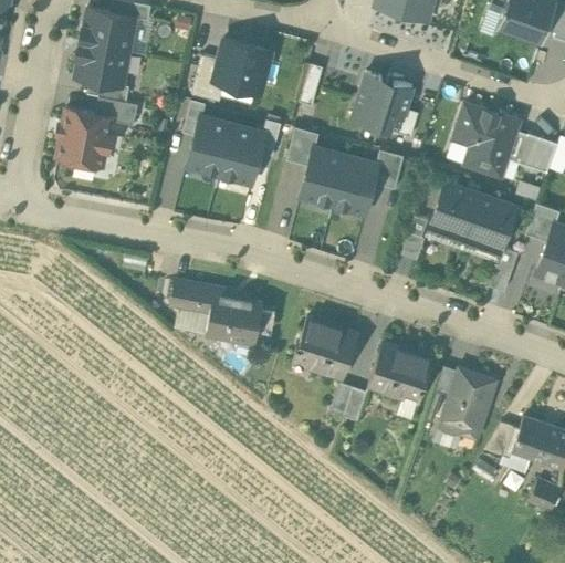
[(152,7),(119,0),(112,0),(110,12),(136,18),(136,19),(149,21),(152,7)]
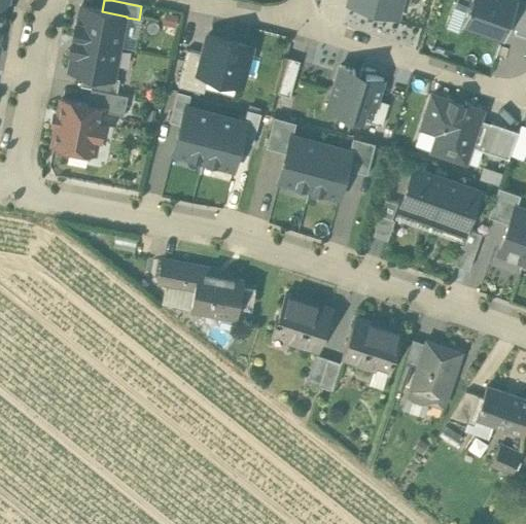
[(350,0),(349,7),(393,20),(397,0),(350,0)]
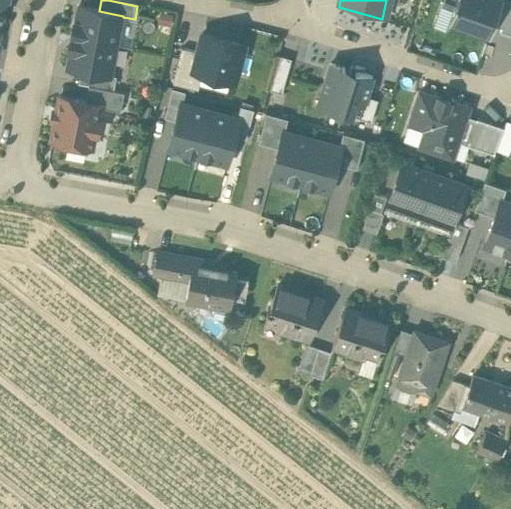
[(441,0),(436,26),(449,29),(454,3),(441,0)]
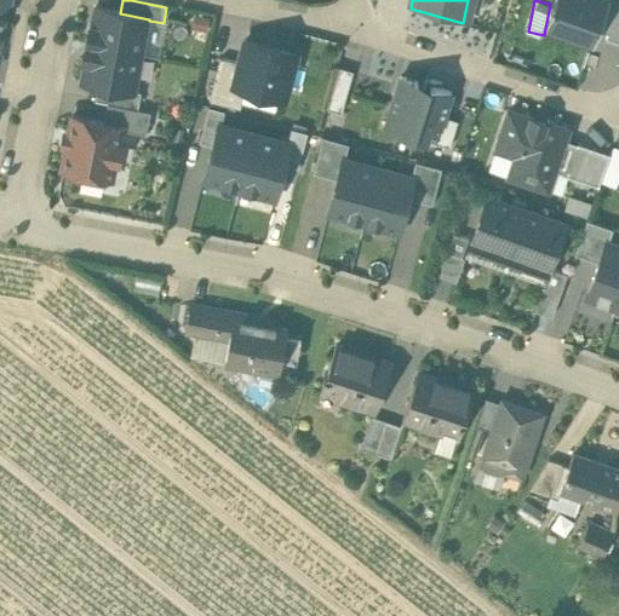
[(611,0),(555,0),(548,26),(548,32),(594,49),(611,0)]
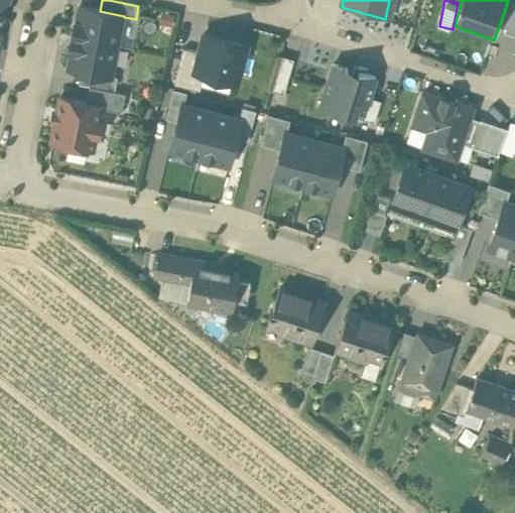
[(100,11),(81,7),(78,24),(76,23),(73,38),(118,47),(124,17),(124,16),(100,11)]
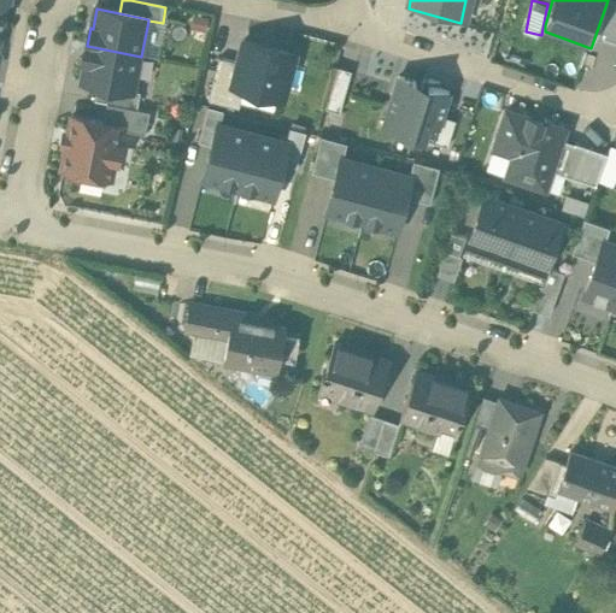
[(240,66),(234,88),(246,90),(285,101),(297,57),(245,45),(240,66)]
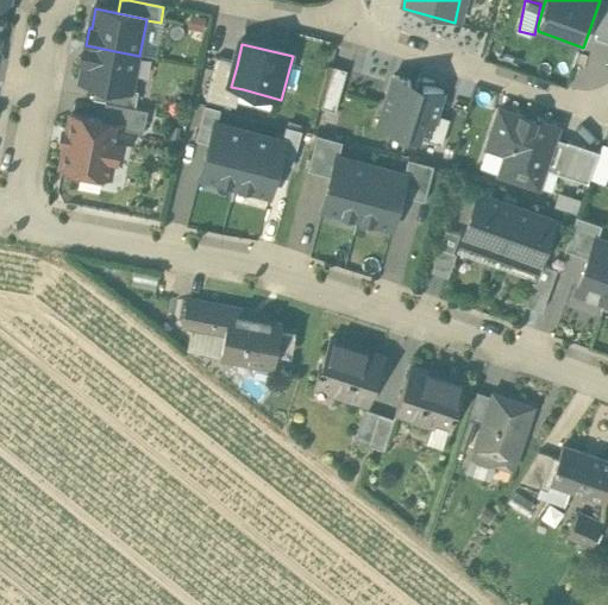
[(139,56),(86,45),(82,63),(85,64),(81,83),(98,87),(132,93),(133,93),(139,56)]
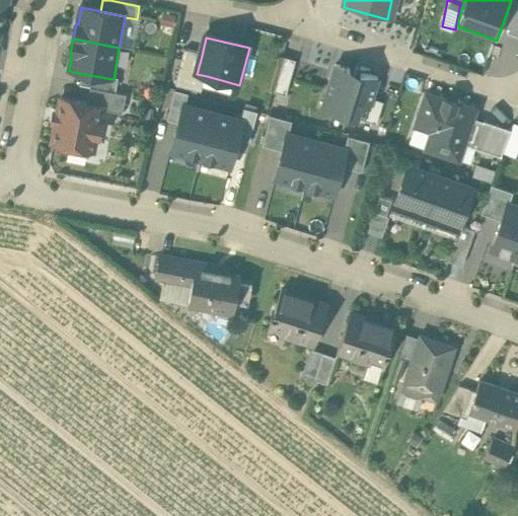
[(202,92),(207,76),(197,74),(202,56),(186,52),(176,87),(202,92)]
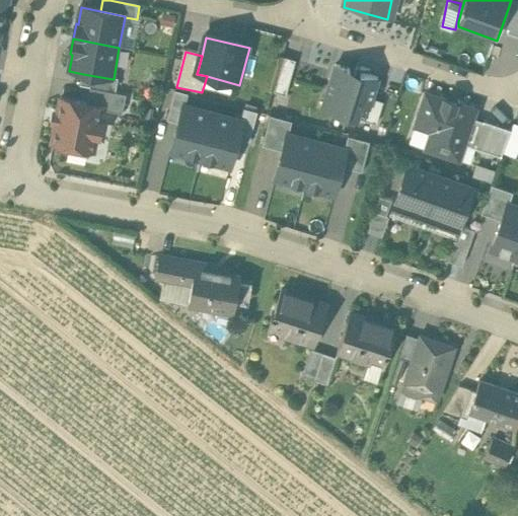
[(352,71),(337,66),(322,109),(348,117),(365,123),(372,100),(373,100),(379,80),(361,74),(360,77),(351,74),(352,71)]
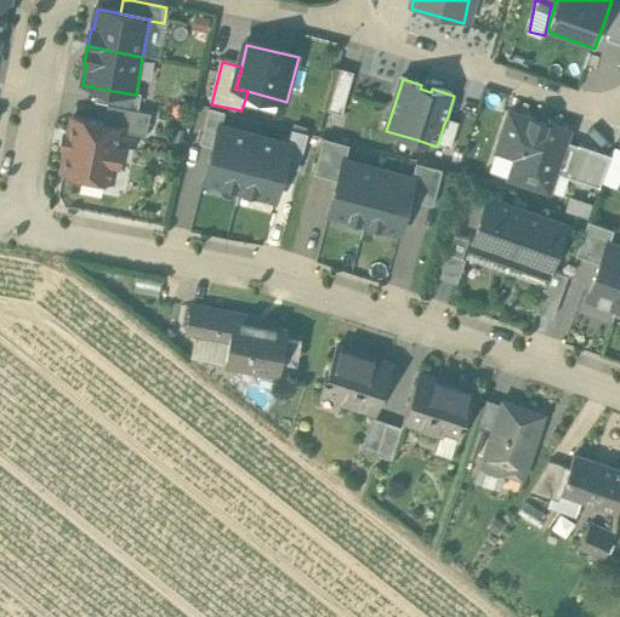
[(135,95),(100,89),(96,103),(109,106),(140,112),(142,96),(136,95),(135,95)]
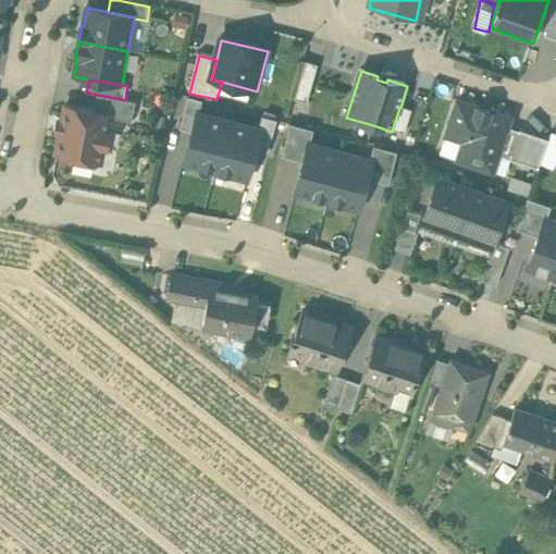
[(125,100),(98,95),(95,112),(110,115),(110,119),(132,123),(136,103),(125,100)]
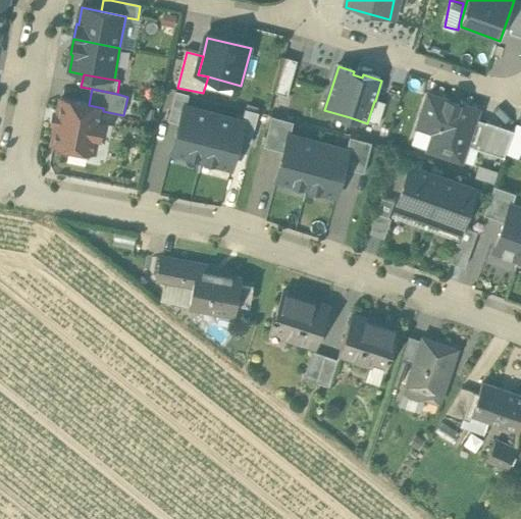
[(185,107),(187,107),(191,96),(175,91),(166,122),(180,125),(185,107)]
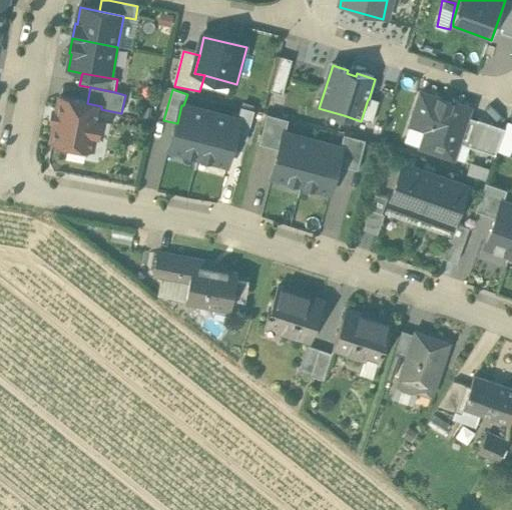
[(454,159),(459,145),(467,121),(471,109),(422,94),(412,125),(424,130),(427,135),(422,148),(454,159)]
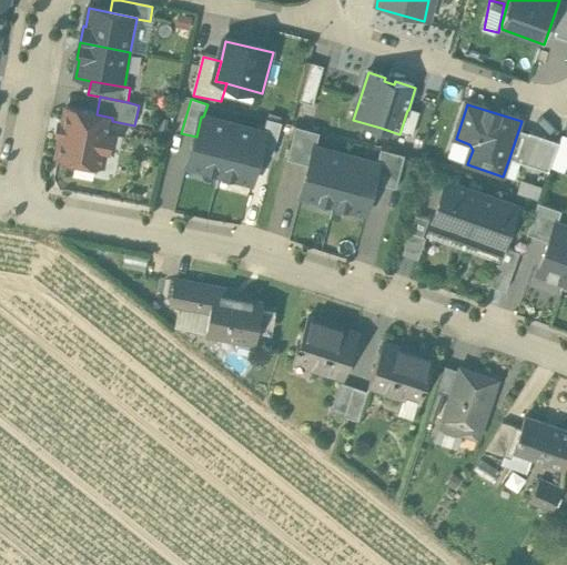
[(97,114),(68,109),(58,157),(77,160),(76,167),(97,171),(98,164),(103,165),(105,150),(109,150),(112,135),(109,135),(112,121),(112,118),(97,114)]
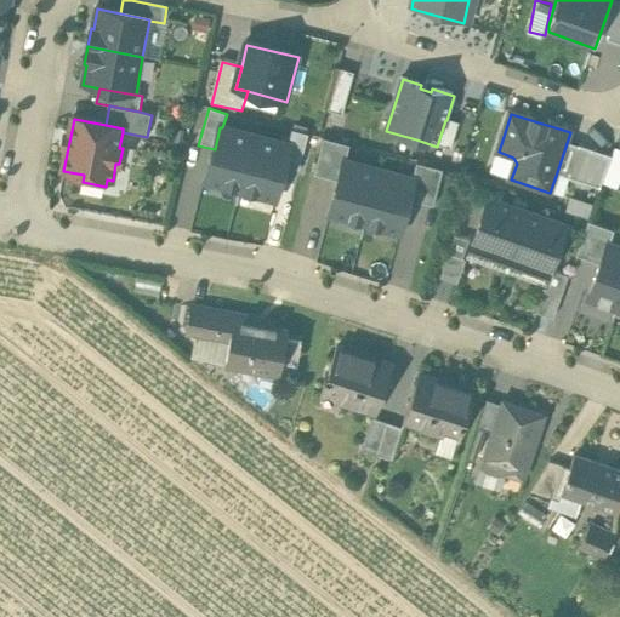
[(205,183),(242,193),(256,136),(222,127),(220,127),(215,149),(205,183)]
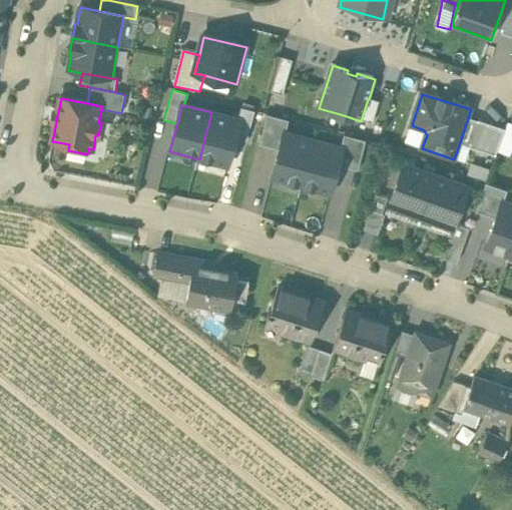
[(240,120),(235,138),(252,143),(261,113),(242,108),(239,120),(240,120)]
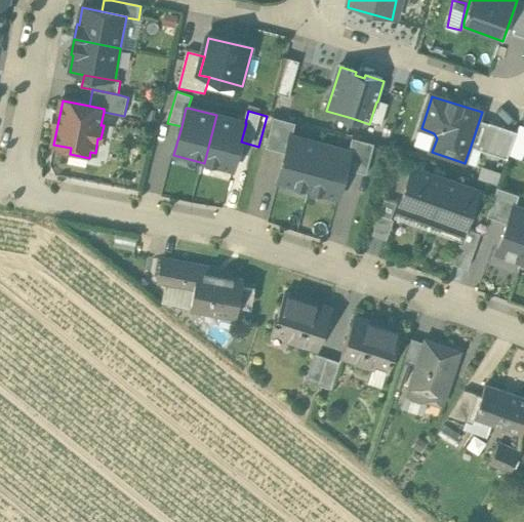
[(245,123),(216,115),(204,163),(234,170),(241,142),(246,123),(245,123)]
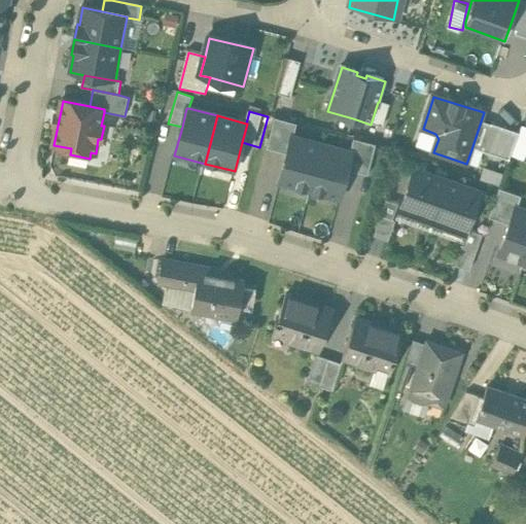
[(292,136),(294,137),(297,125),(276,118),(268,149),(287,154),(292,136)]
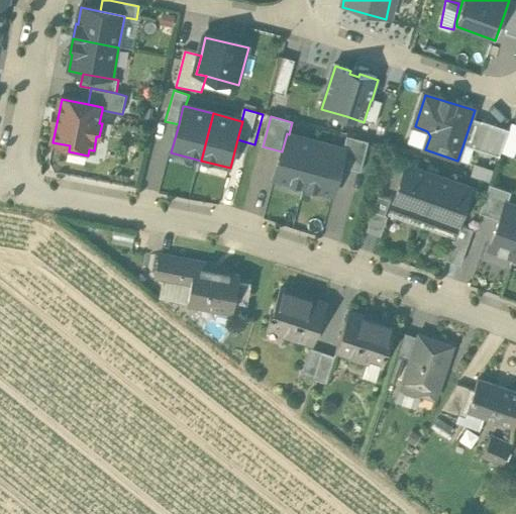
[(462,146),(474,149),(482,126),(471,122),(462,146)]
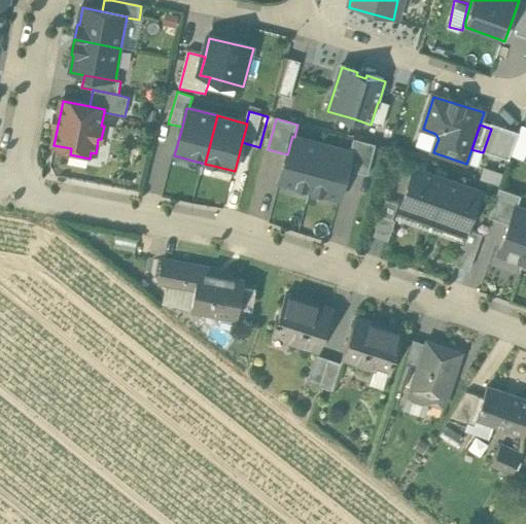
[(492,125),(491,129),(483,152),(510,162),(519,134),(492,125)]
